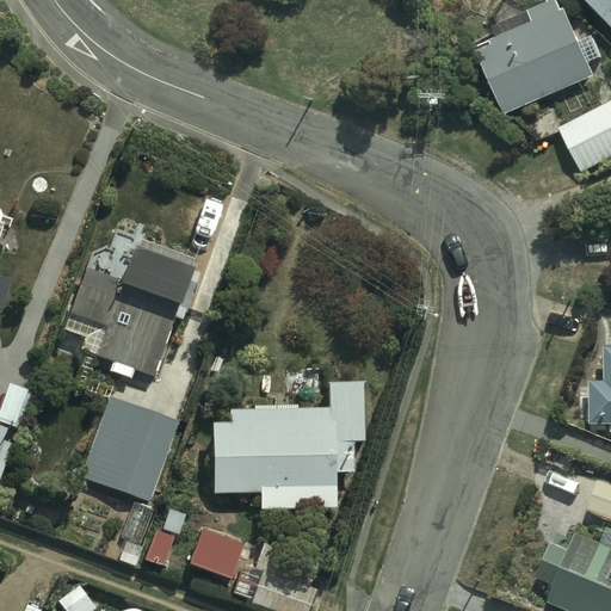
[(499,44),(483,50),(510,116),(600,80),(594,66),(606,61),(597,37),(584,42),(569,6),(565,8),(561,0),(553,0),(534,8),(535,10),(500,24),(505,35),(497,38),(499,44)]
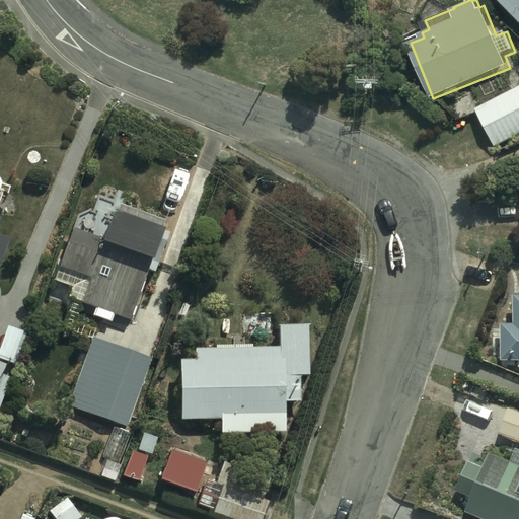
[(518,0),(498,0),(518,23),(518,0)]
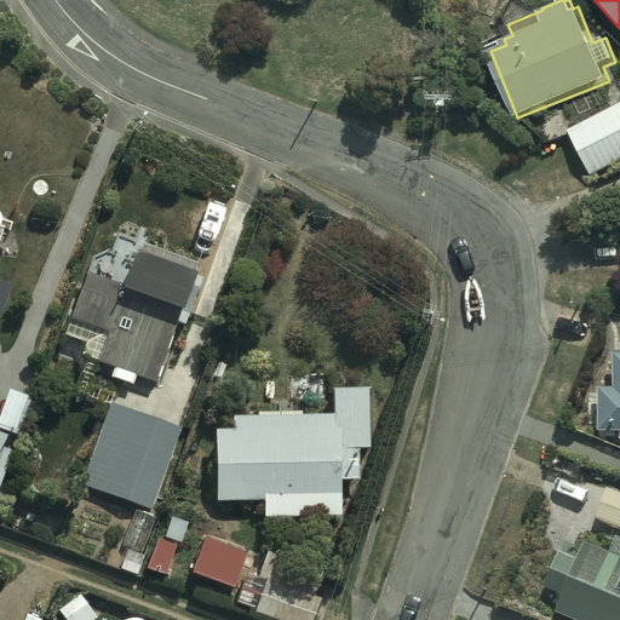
[(619,104),(619,103),(564,131),(590,182),(619,166),(619,104)]
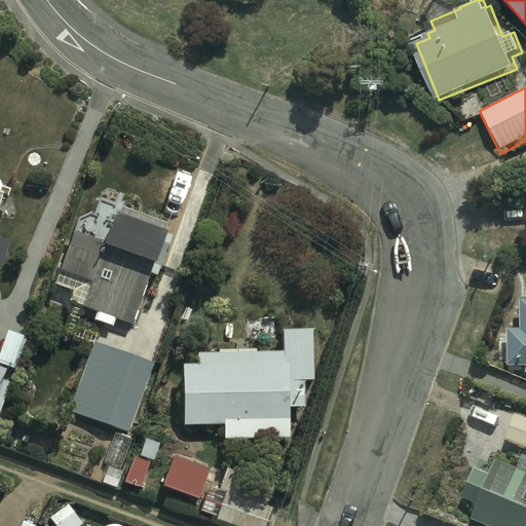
[(79,223),(57,285),(75,292),(70,304),(99,315),(97,321),(113,327),(116,318),(133,325),(172,219),(120,199),(116,210),(100,203),(94,220),(90,218),(79,223)]
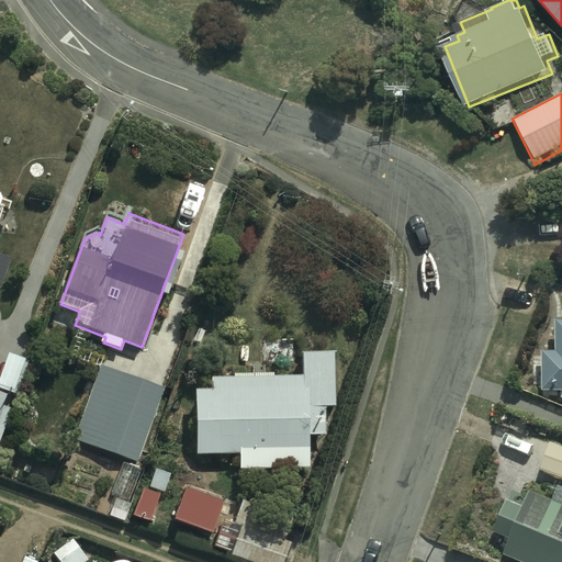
[(561,324),(559,325),(558,357),(543,357),(543,398),(561,398),(561,324)]
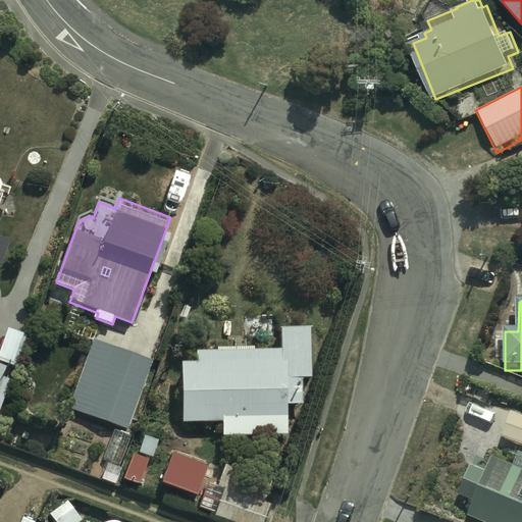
[(198,363),(183,363),(183,427),(226,427),(226,434),(243,434),(243,444),(281,444),(281,426),(288,426),(288,409),(304,409),(304,383),(311,383),(311,328),(281,328),(281,352),(198,353),(198,363)]
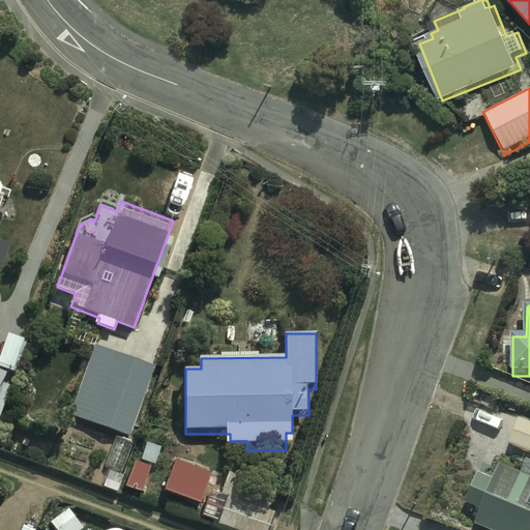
[(0,353),(0,415),(9,388),(1,386),(5,374),(16,377),(28,342),(6,334),(0,353)]
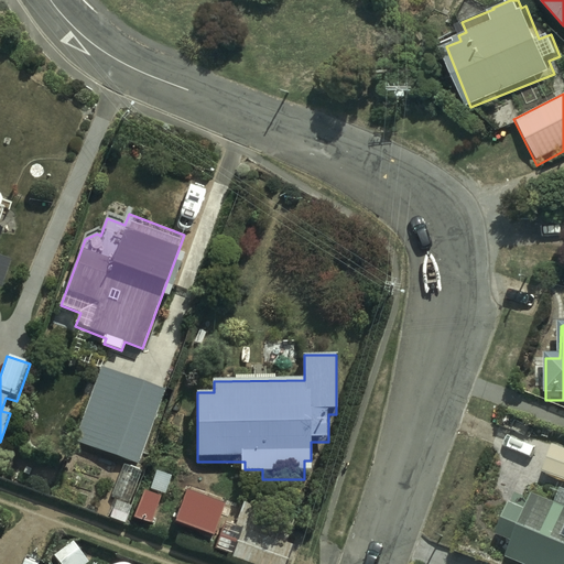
[(163,390),(99,367),(71,445),(134,468),(163,390)]
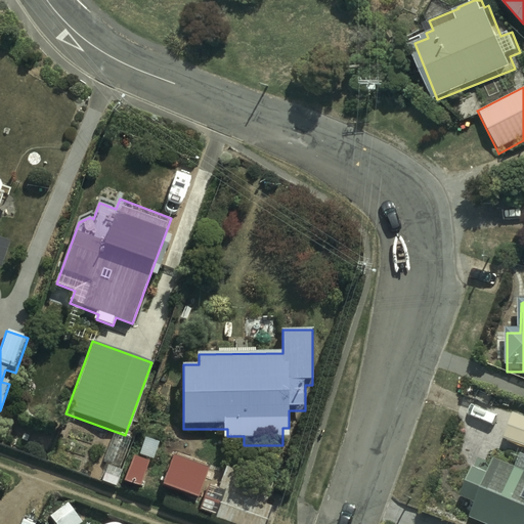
[(523,523),(523,417),(512,412),(501,440),(523,448),(519,463),(497,454),(492,471),(476,465),(464,496),(478,501),(472,517),(490,523),(523,523)]
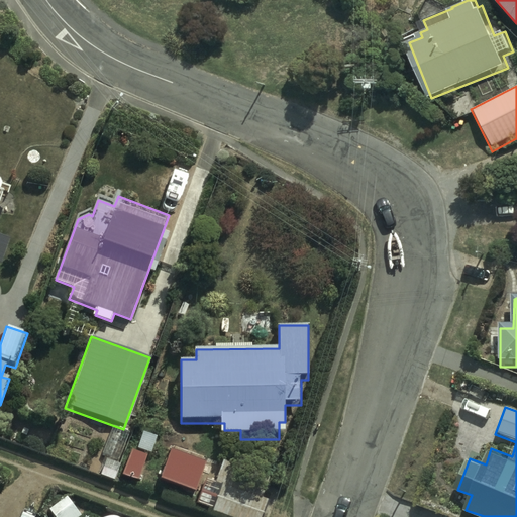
[(220,483),(210,511),(226,516),(263,516),(269,499),(261,496),(269,474),(222,457),(214,481),(220,483)]
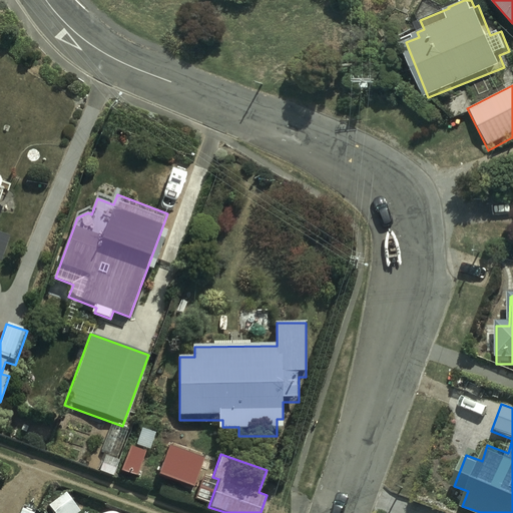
[(64,492),(46,505),(51,512),(77,512),(78,512),(64,492)]
